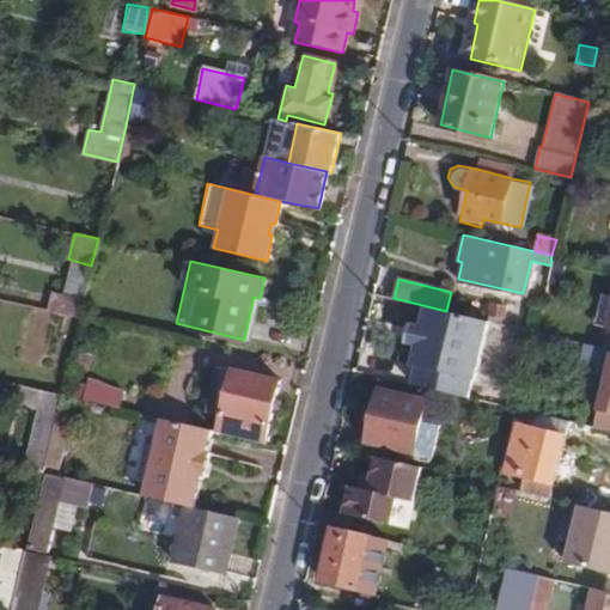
[(52,311),(79,317),(84,299),(62,293),(55,292),(52,311)]
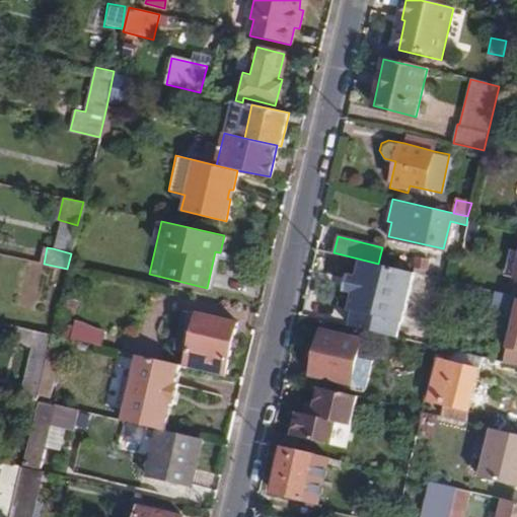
[(351,296),(348,310),(355,312),(351,326),(398,337),(413,274),(362,263),(358,279),(348,276),(344,294),(351,296)]
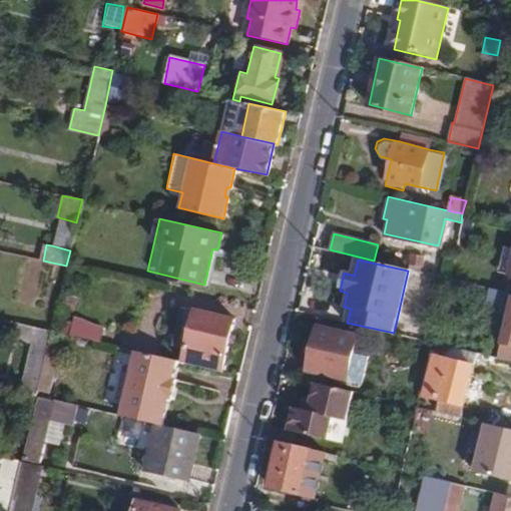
[(510,296),(496,358),(510,361),(510,296)]
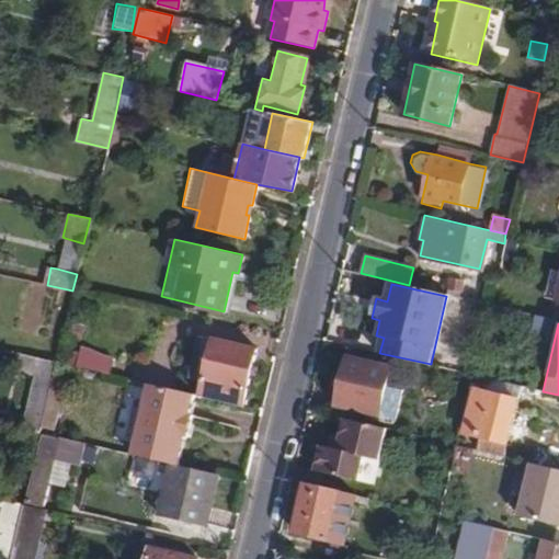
[(198,395),(243,406),(258,348),(196,333),(185,376),(202,380),(198,395)]
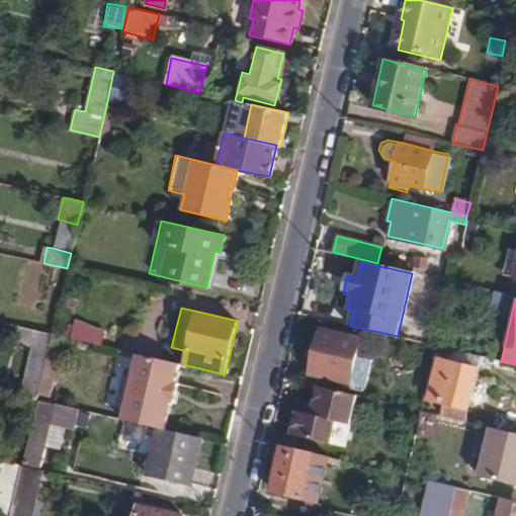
[(104,333),(74,323),(71,337),(101,345),(104,333)]
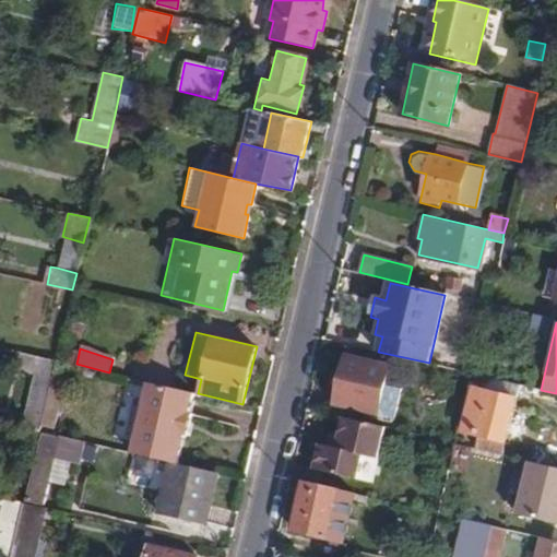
[(21,427),(38,430),(38,428),(52,369),(56,359),(20,351),(15,367),(33,374),(21,427)]
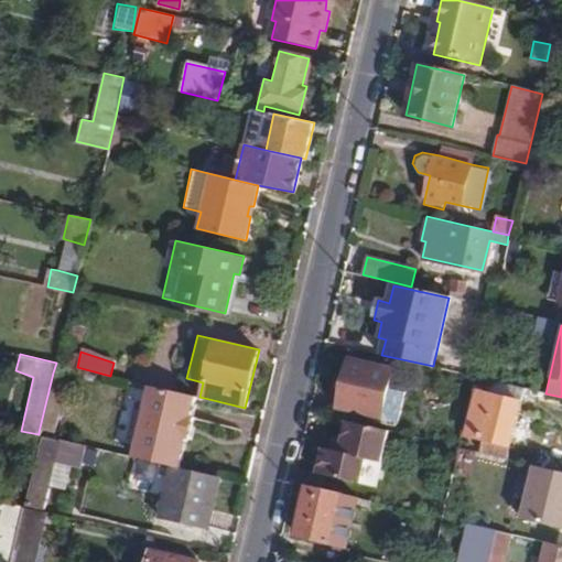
[(349,356),(337,407),(380,418),(379,422),(391,425),(392,420),(396,421),(400,402),(402,391),(400,391),(387,388),(392,368),(349,356)]
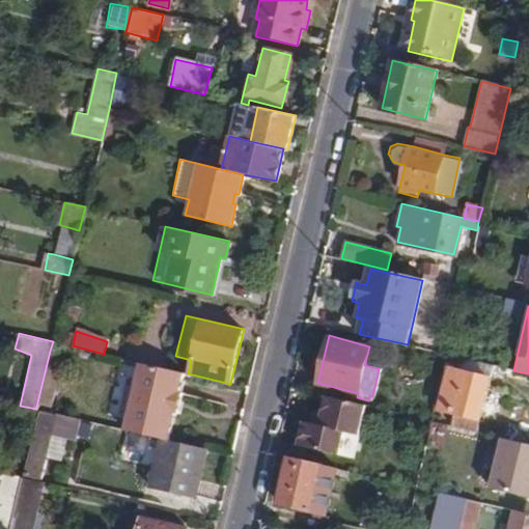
[(50,351),(36,407),(50,409),(62,355),(50,351)]
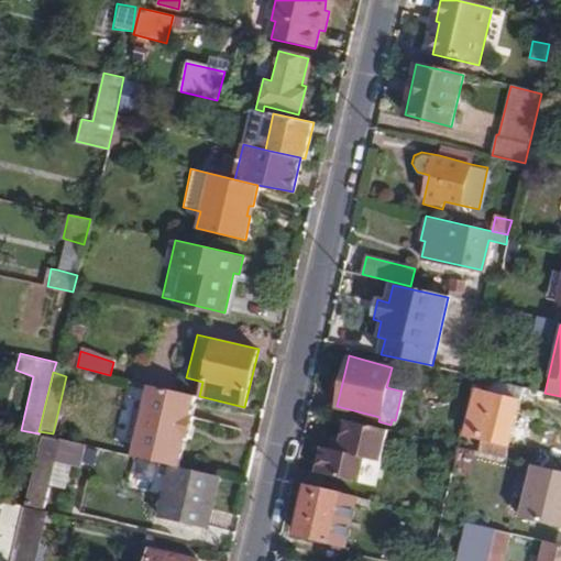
[(523,387),(476,376),(461,447),(504,457),(523,387)]
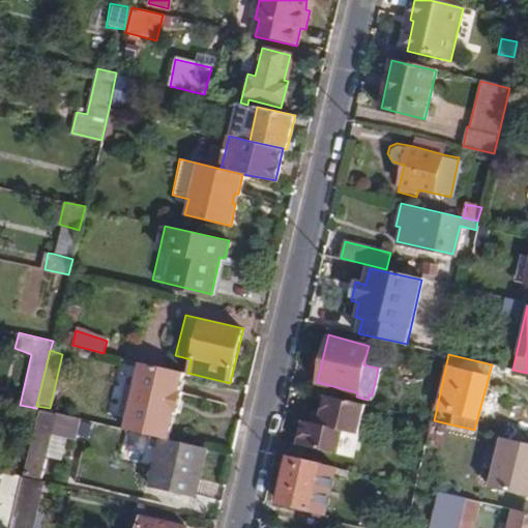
[(142,362),(127,419),(172,431),(176,411),(178,412),(183,390),(181,389),(185,373),(142,362)]
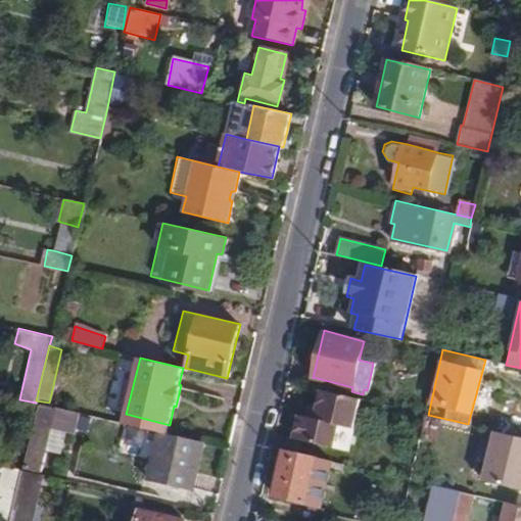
[(360,398),(322,389),(319,406),(316,419),(309,417),(298,414),(293,437),(347,451),(360,398)]
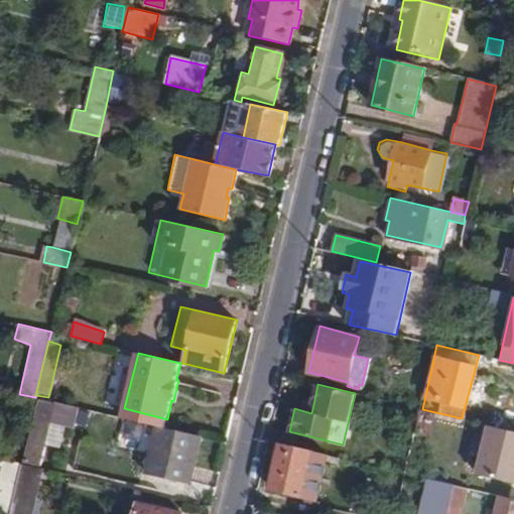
[(76,406),(38,398),(23,461),(38,465),(49,420),(72,425),(76,406)]
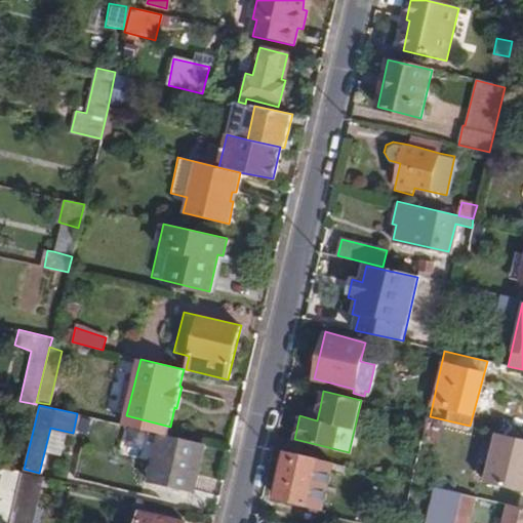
[(51,429),(46,448),(58,452),(64,432),(51,429)]
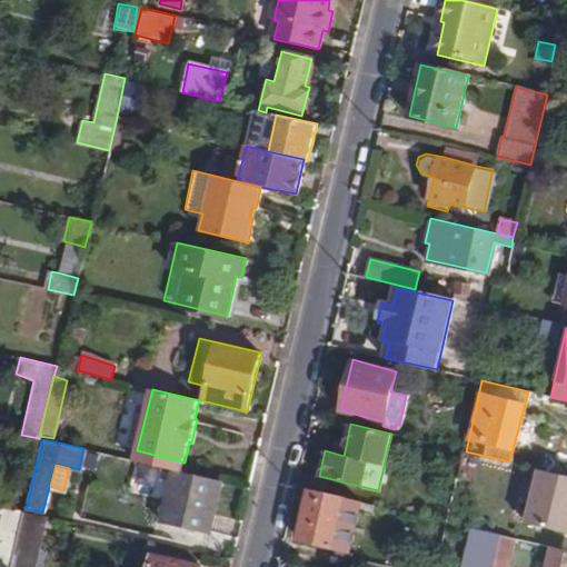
[(209,533),(220,481),(182,471),(172,469),(161,520),(209,533)]
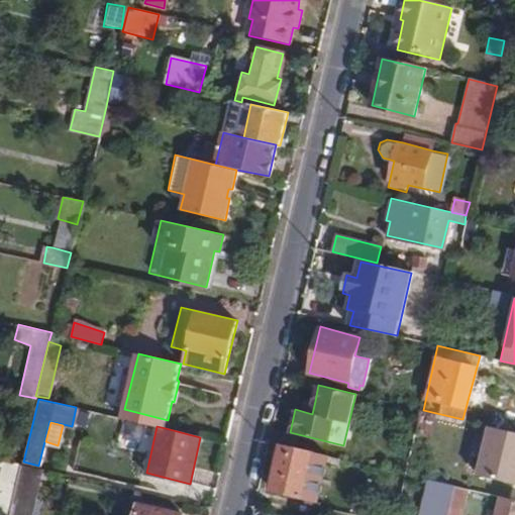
[(327,455),(281,443),(271,488),(316,500),(327,455)]
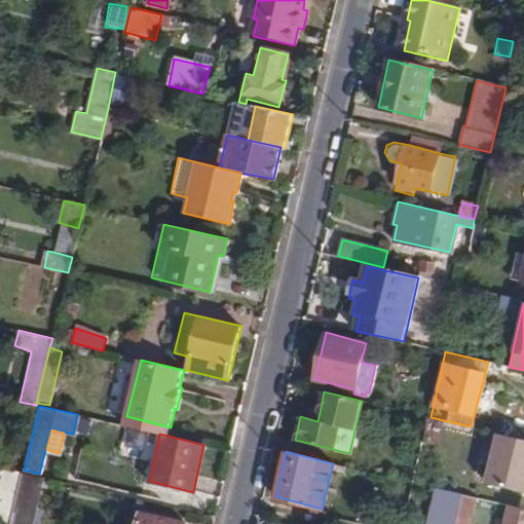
[(0,523),(7,523),(15,491),(20,471),(0,466),(0,488),(0,523)]
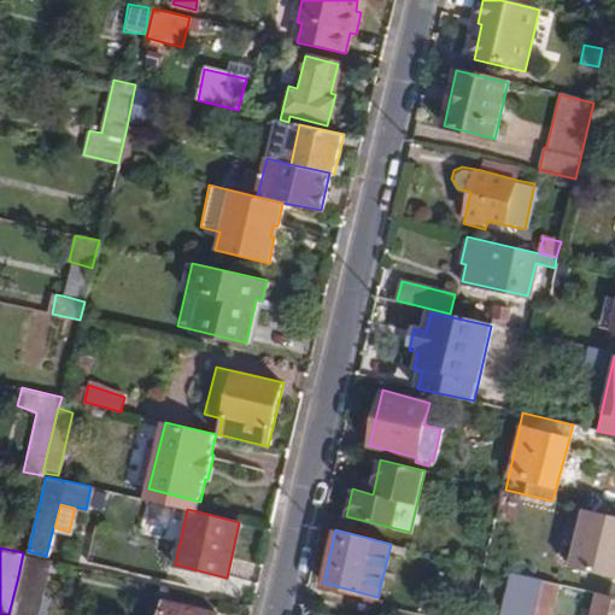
[(18,577),(9,614),(33,614),(46,558),(23,552),(18,577)]
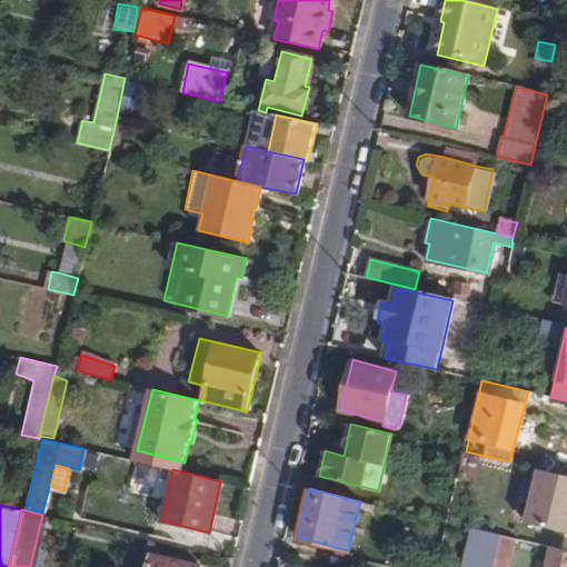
[(507,566),(515,535),(470,525),(459,566),(507,566)]
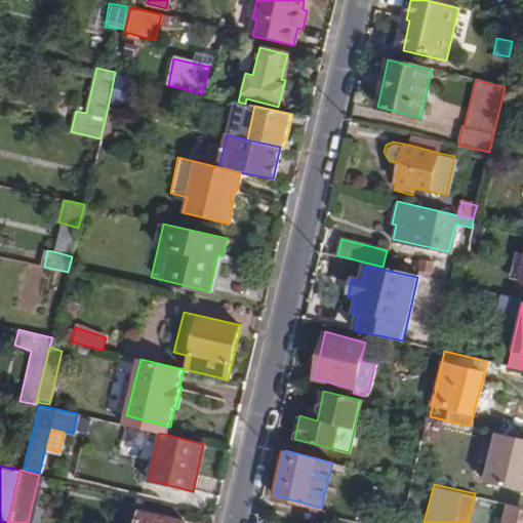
[(522,522),(522,508),(507,504),(501,522),(522,522)]
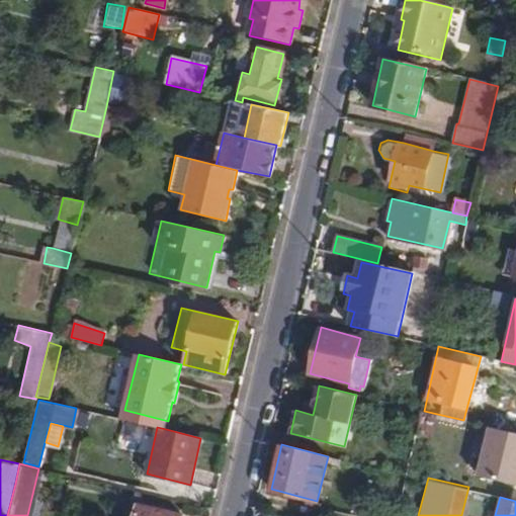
[(181,515),(182,515),(138,505),(135,515),(181,515)]
